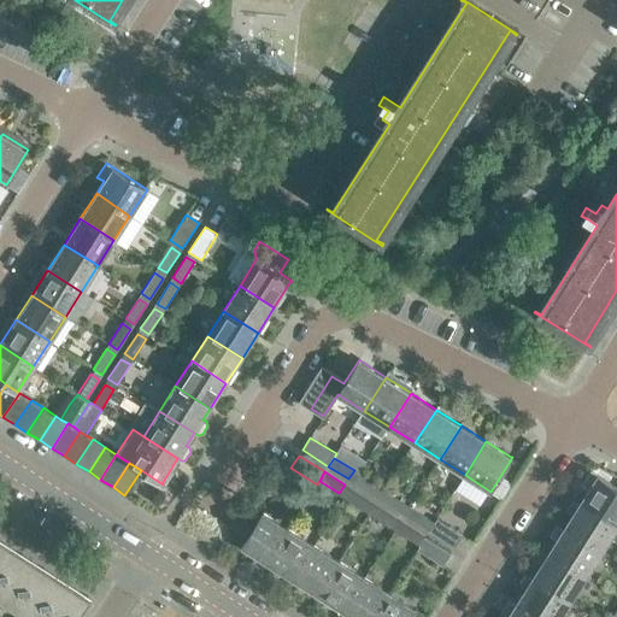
[(353,482),(374,494),(378,486),(359,474),(353,482)]
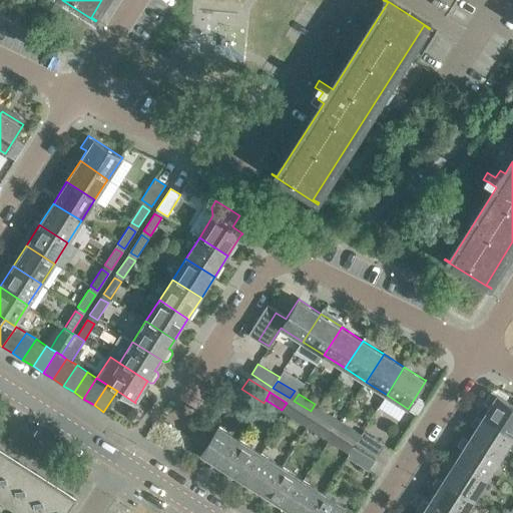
[(484,416),(512,435),(512,405),(496,395),(496,396),(495,398),(489,395),(485,401),(491,404),(484,416)]
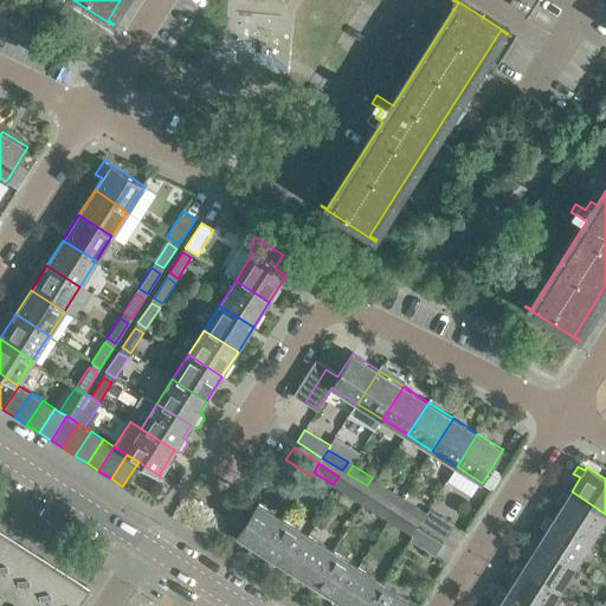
[(363,491),(343,479),(339,488),(358,500),(363,491)]
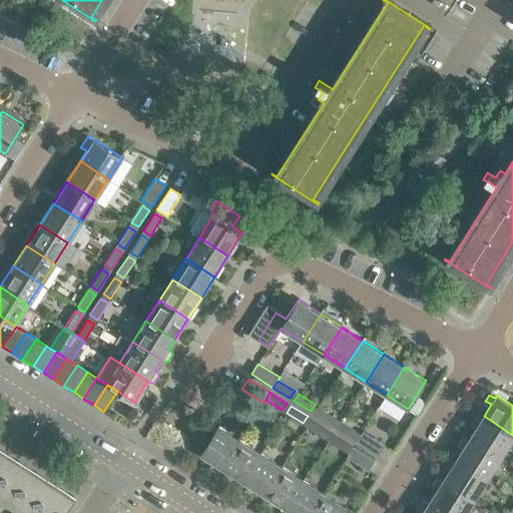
[(315,414),(332,425),(337,418),(320,407),(315,414)]
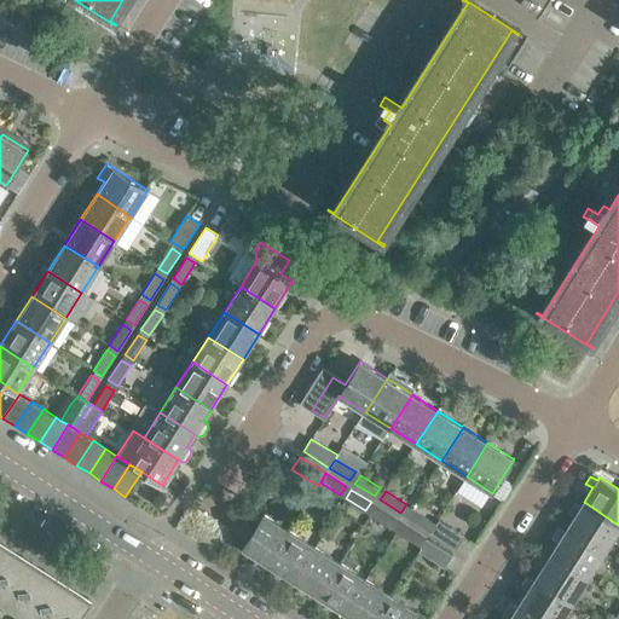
[(576,514),(567,527),(606,553),(618,530),(618,525),(584,502),(582,505),(574,501),(570,509),(576,514)]
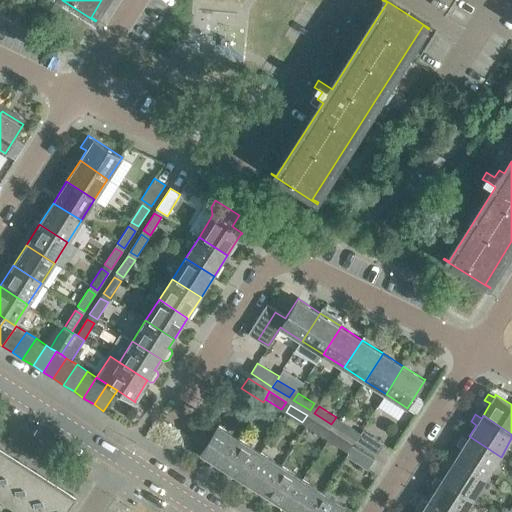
[(328,429),(311,418),(306,425),(323,436),(328,429)]
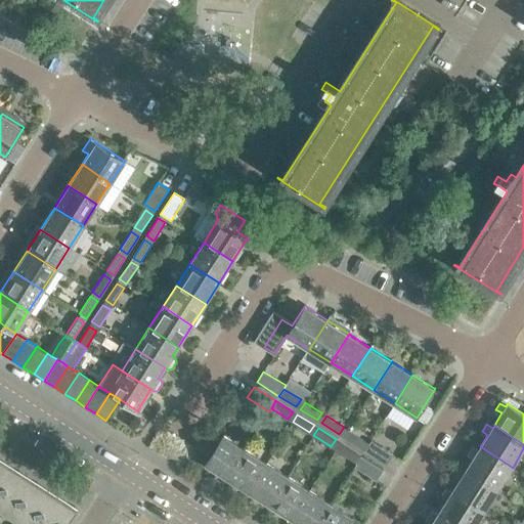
[(343,436),(360,447),(365,440),(348,429),(343,436)]
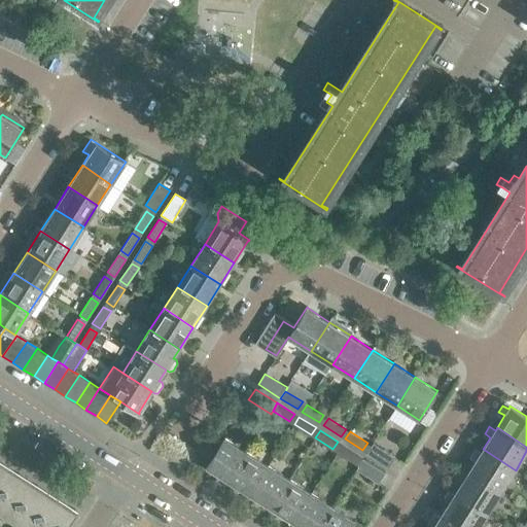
[(229,480),(247,451),(224,436),(206,466),(207,467),(207,466),(229,480)]
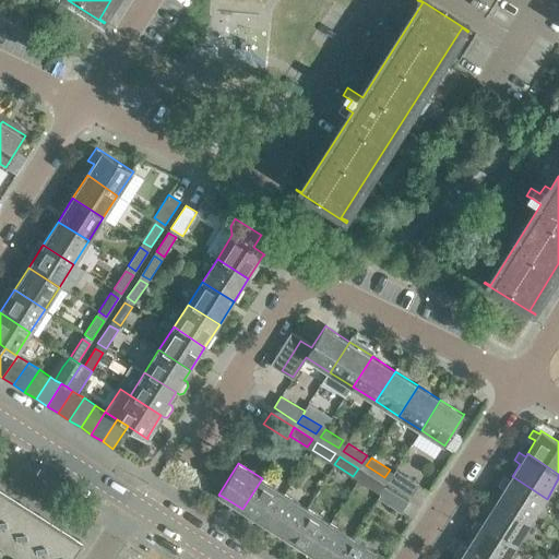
[(389,480),(413,496),(419,485),(396,470),(389,480)]
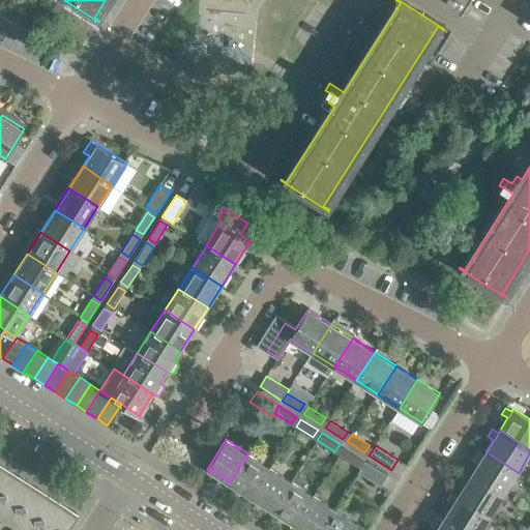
[(361,458),(344,447),(339,454),(356,466),(361,458)]
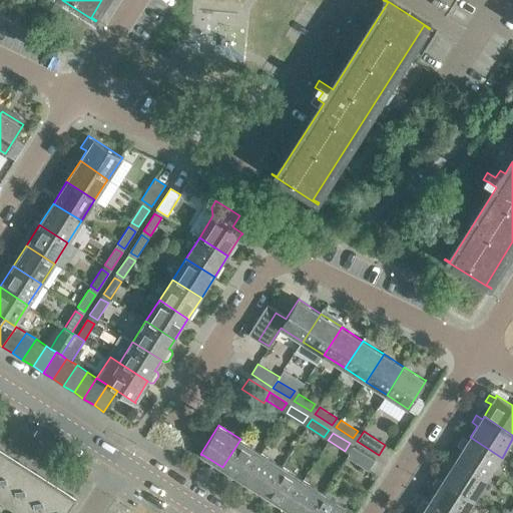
[(488,478),(502,458),(470,437),(468,440),(463,437),(459,443),(464,447),(457,458),(488,478)]
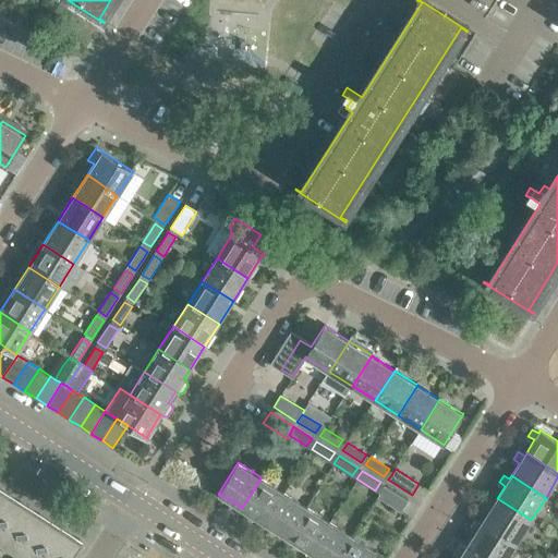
[(264,522),(283,492),(262,477),(242,508),(264,522)]
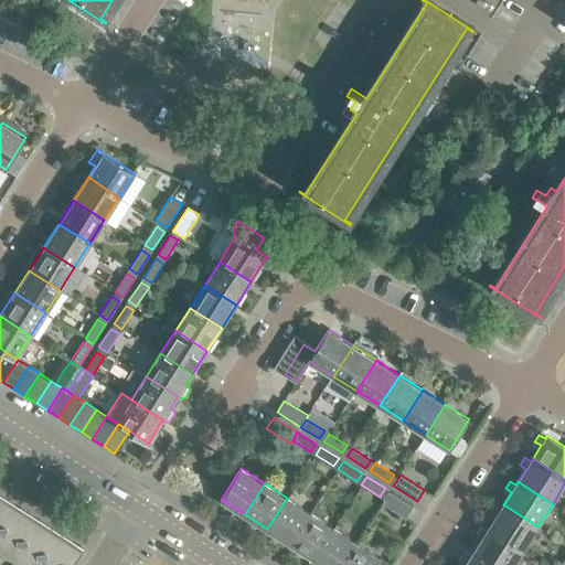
[(405,518),(413,507),(390,491),(382,503),(405,518)]
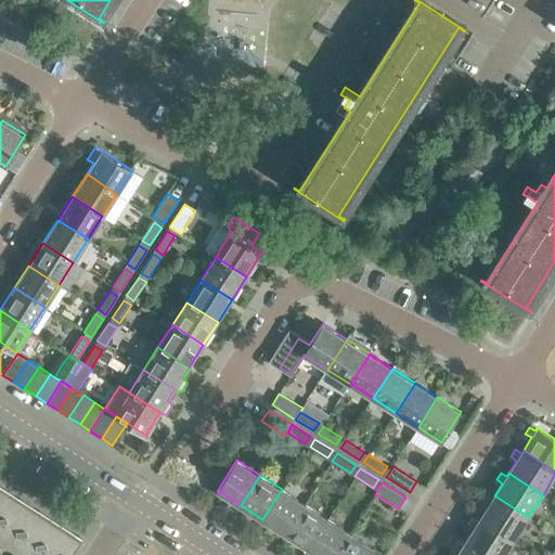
[(0,533),(22,500),(2,487),(0,489),(0,533)]
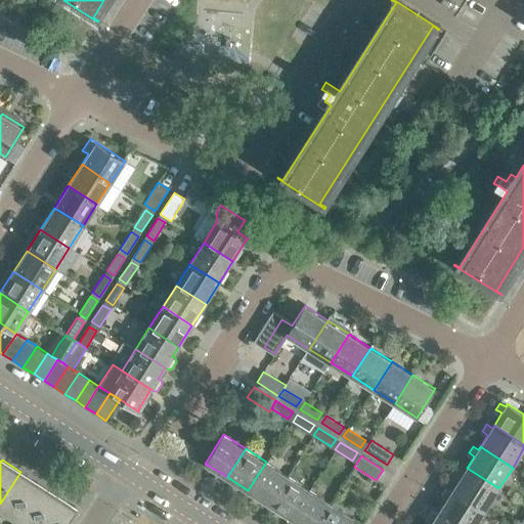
[(270,505),(289,475),(266,462),(248,490),(270,505)]
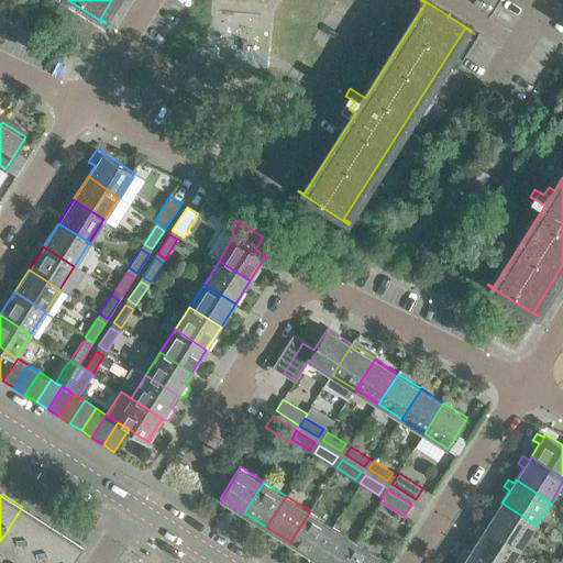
[(495,514),(486,527),(521,549),(536,525),(501,503),(499,506),(493,501),(488,509),(495,514)]
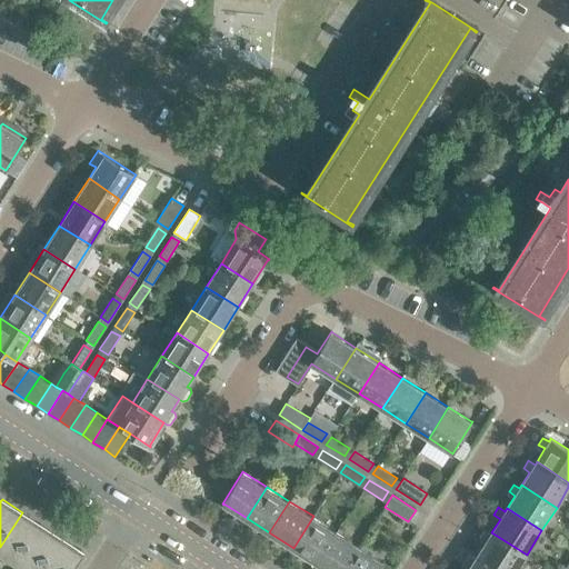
[(42,525),(22,512),(0,547),(0,552),(18,565),(42,525)]
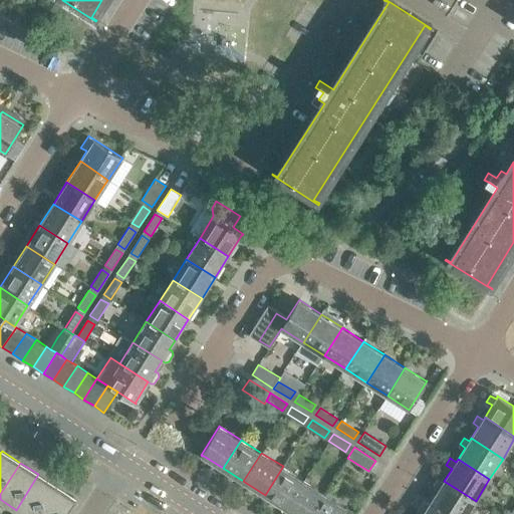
[(286,508),(303,480),(283,466),(265,495),(286,508)]
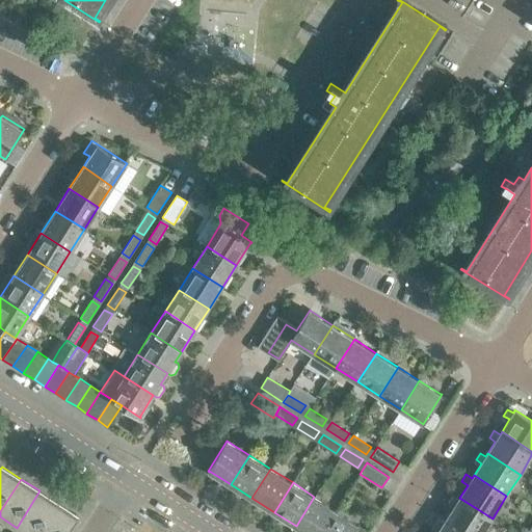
[(23,531),(40,531),(58,503),(40,490),(17,528),(23,531)]
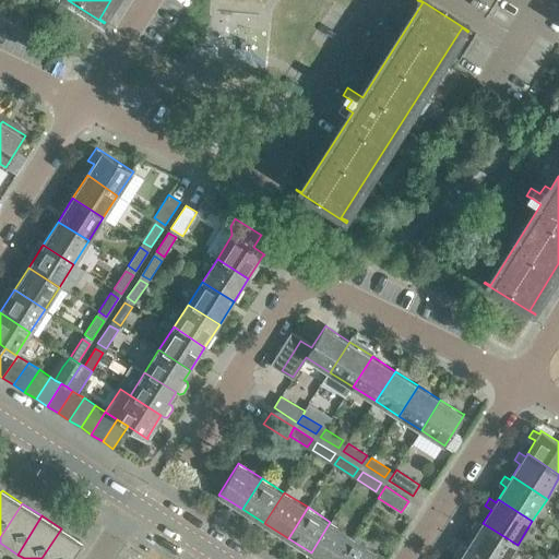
[(476,532),(468,546),(489,558),(508,558),(518,545),(483,523),(482,525),(475,521),(471,528),(476,532)]
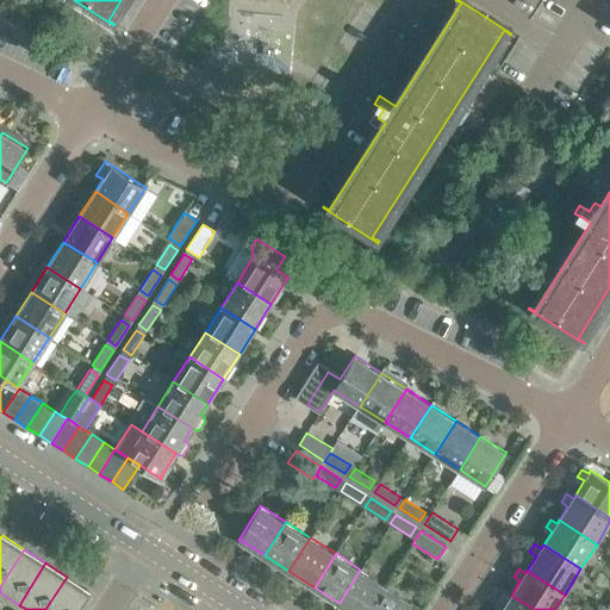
[(349,609),(368,609),(385,585),(360,570),(340,603),(349,609)]
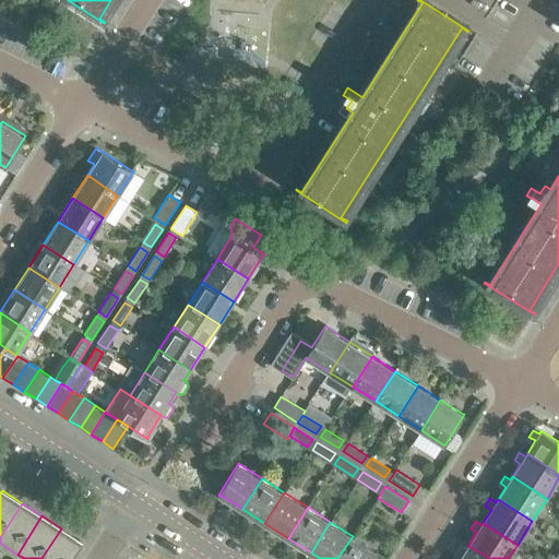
[(71,558),(82,542),(61,528),(42,558),(71,558)]
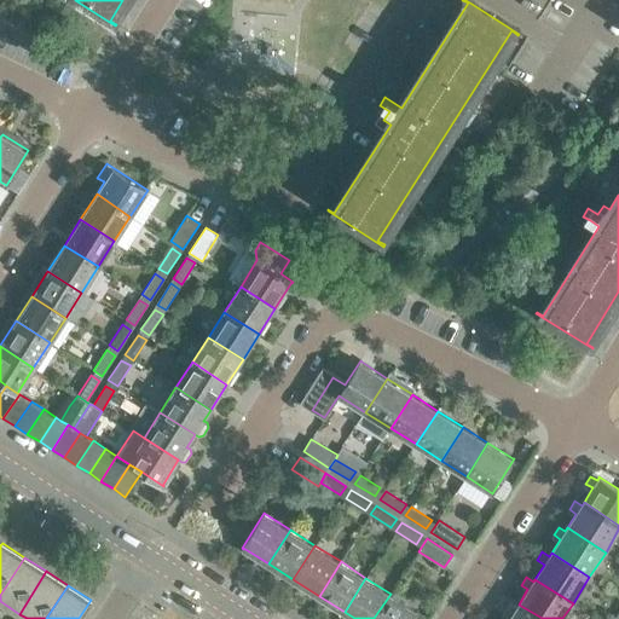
[(411,618),(417,611),(391,594),(374,618),(411,618)]
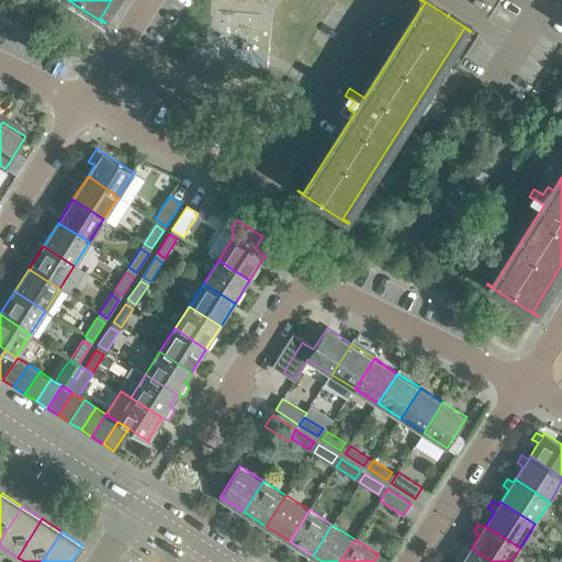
[(464,558),(461,561),(492,561),(471,549),(469,551),(462,548),(458,554),(464,558)]
